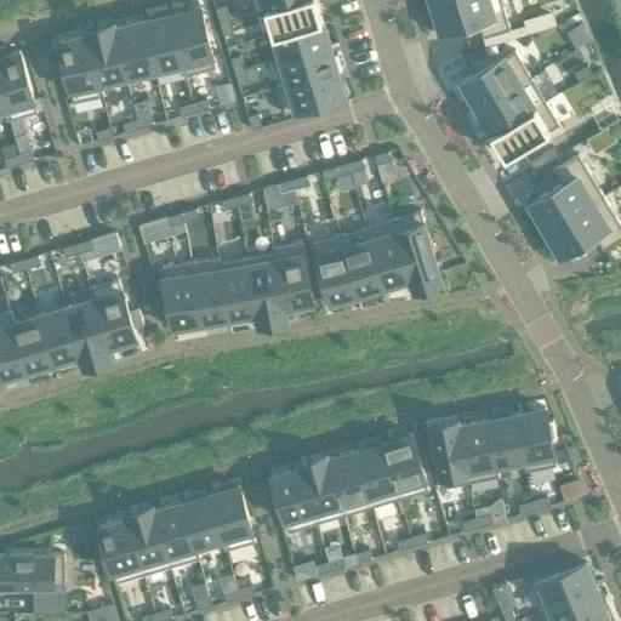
[(250,0),(254,11),(289,0),(250,0)]
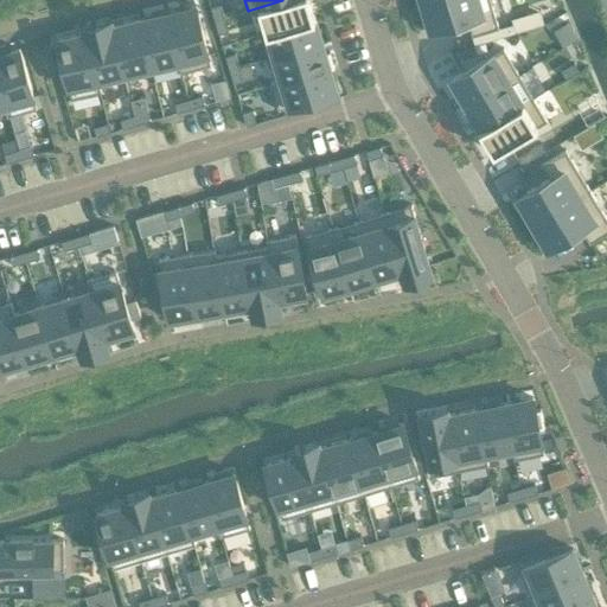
[(310,0),(282,0),(248,11),(249,12),(260,8),(267,31),(261,32),(261,33),(314,18),(310,0)]
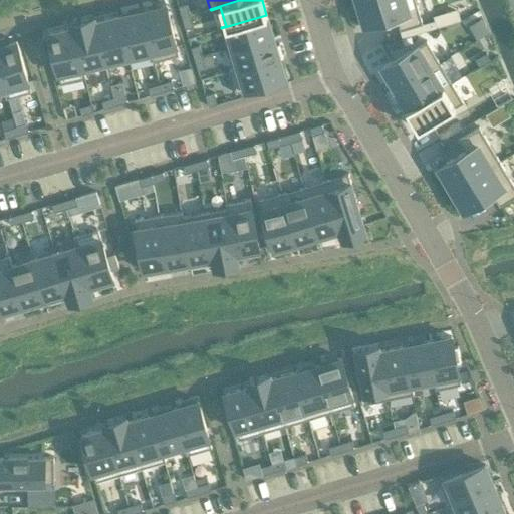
[(415,0),(361,0),(357,2),(364,25),(396,16),(400,30),(423,23),(415,0)]
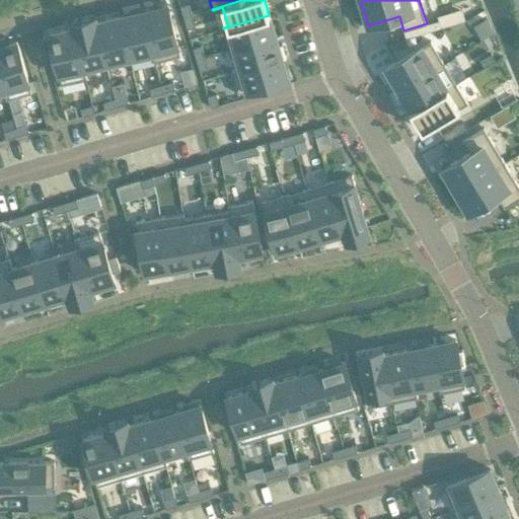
[(167,4),(143,10),(155,62),(180,56),(167,4)]
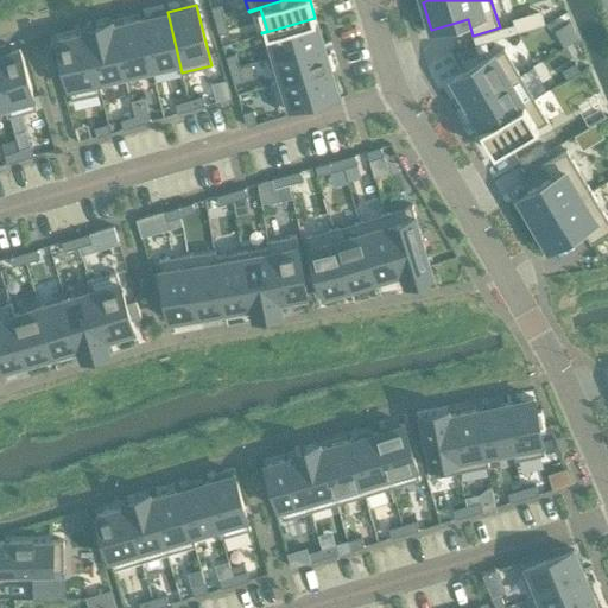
[(221,5),(211,7),(215,20),(216,20),(225,18),(221,5)]
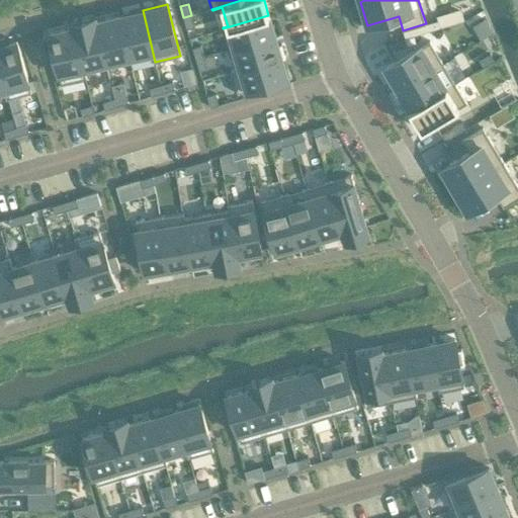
[(143,10),(119,16),(131,63),(132,62),(131,58),(152,53),(154,62),(155,62),(143,10)]
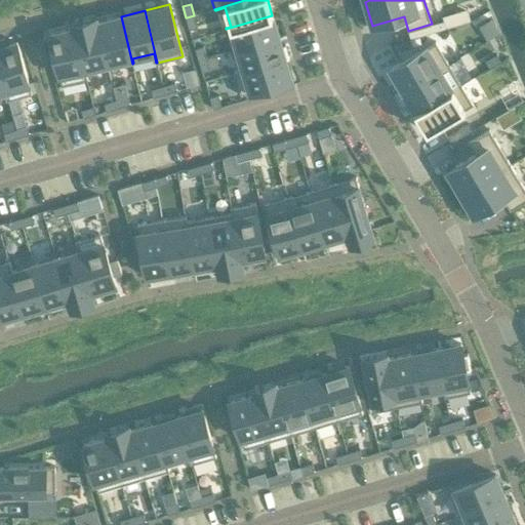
[(454,12),(442,15),(446,28),(458,24),(454,12)]
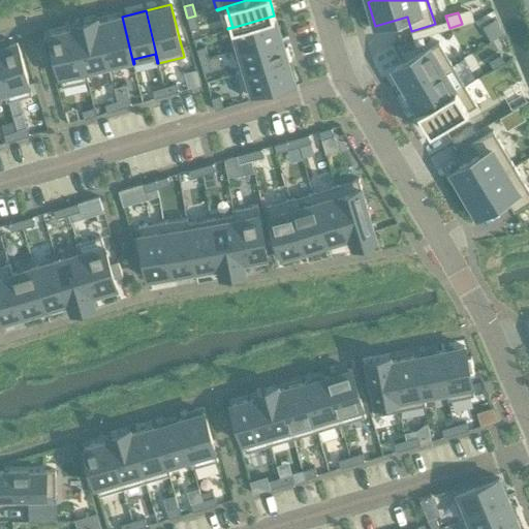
[(188,18),(187,18),(191,30),(198,28),(195,16),(188,18)]
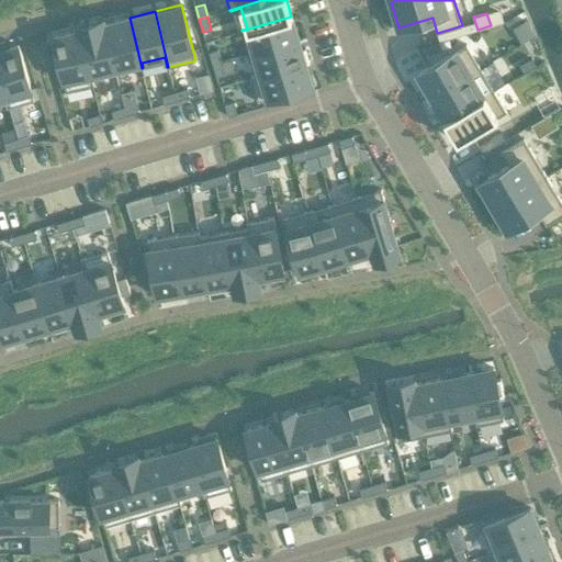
[(291,17),(242,31),(248,54),(299,38),(291,17)]
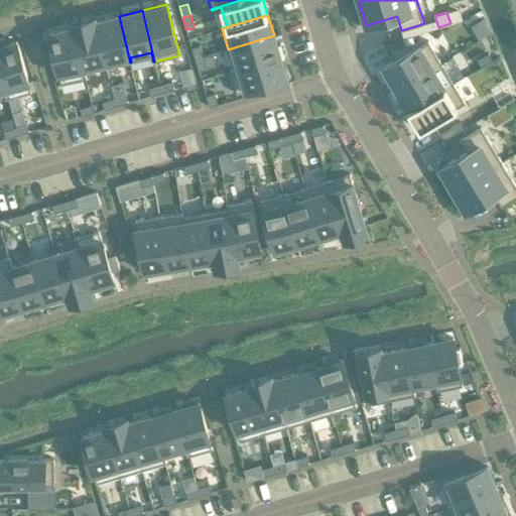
[(119,16),(96,21),(107,68),(130,62),(119,16)]
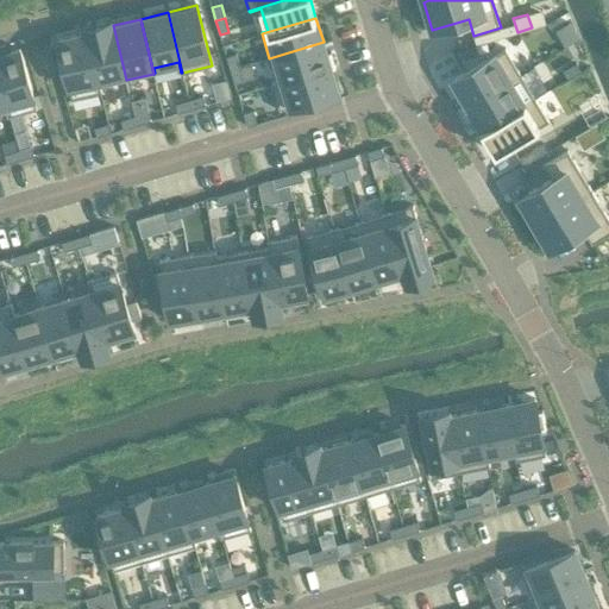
[(113,25),(86,32),(101,92),(102,92),(100,86),(126,80),(113,25)]
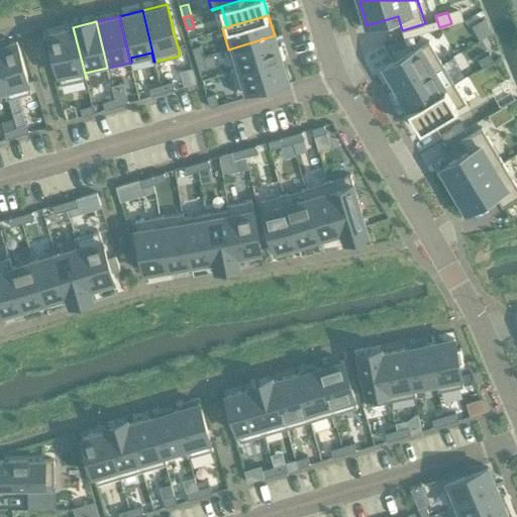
[(73,27),(48,33),(61,84),(86,78),(73,27)]
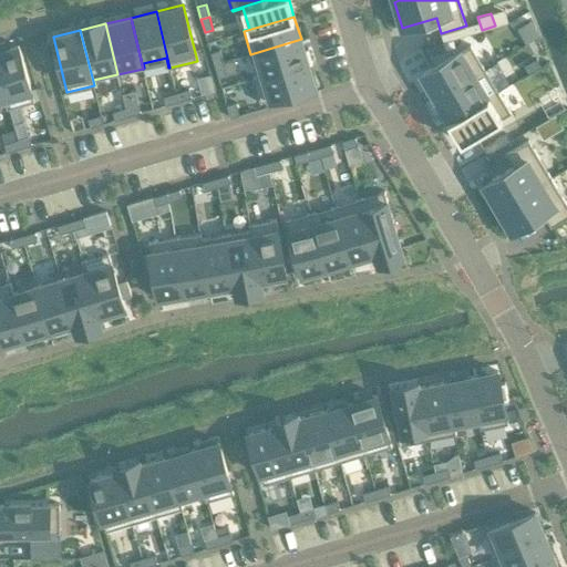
[(301,39),(250,54),(258,75),(253,78),(253,79),(311,61),(308,48),(303,49),(301,39)]
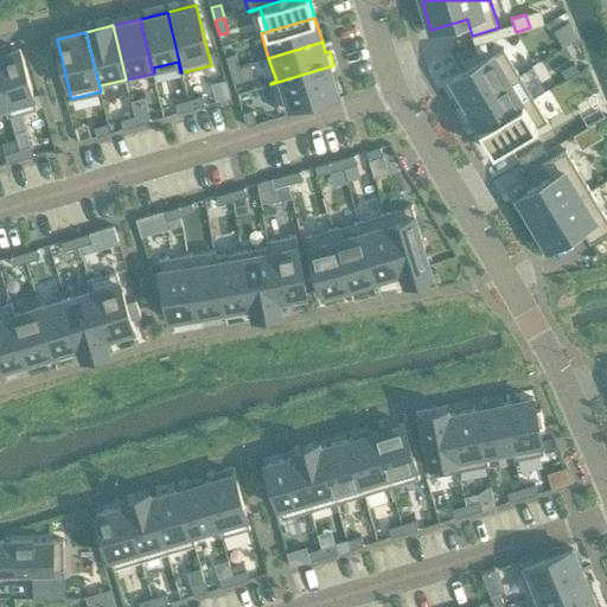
[(473,45),(460,49),(462,58),(475,55),(473,45)]
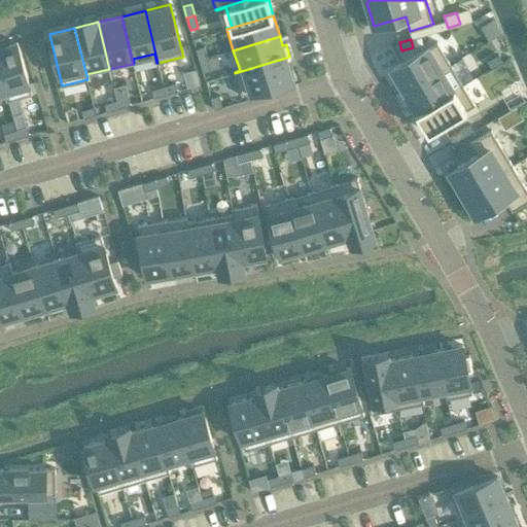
[(437,41),(391,69),(405,91),(451,64),(437,41)]
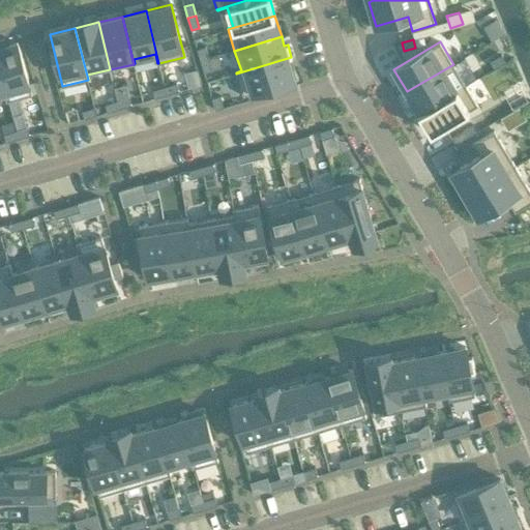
[(17,42),(0,48),(0,77),(7,101),(32,94),(17,42)]
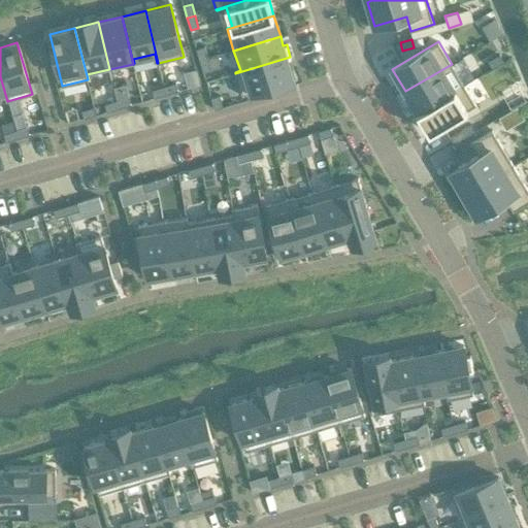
[(204,46),(196,48),(199,60),(207,58),(204,46)]
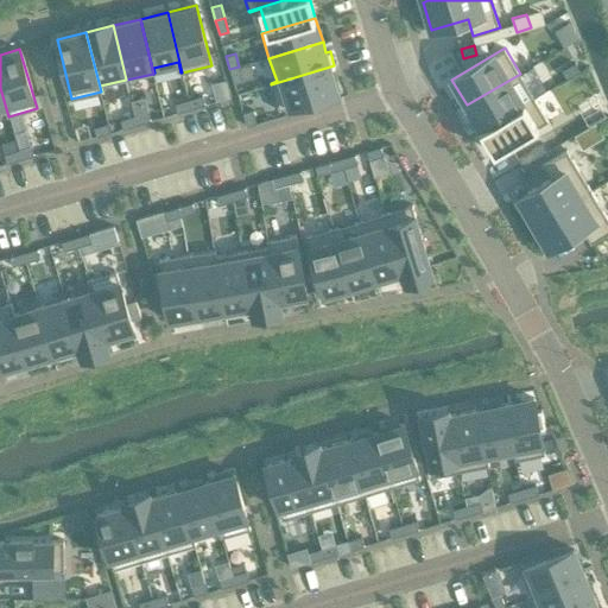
[(575,63),(562,70),(567,78),(580,71),(575,63)]
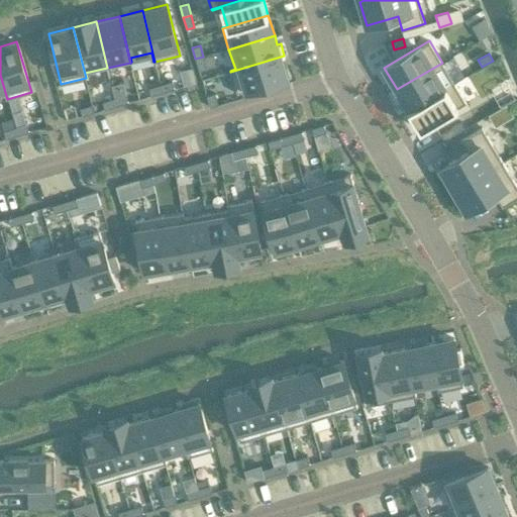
[(284,56),(230,72),(237,94),(287,79),(281,58),(285,57),(284,56)]
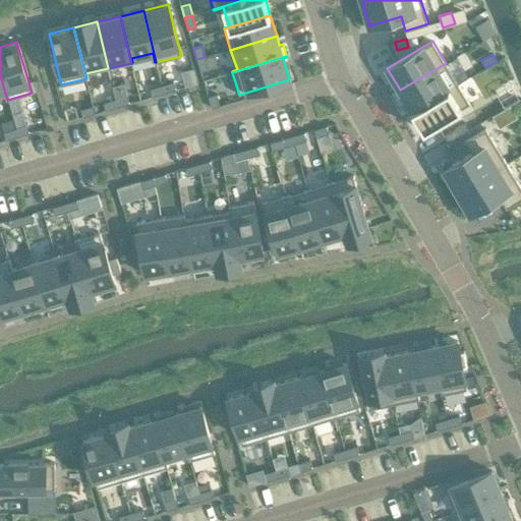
[(205,57),(196,59),(200,71),(209,69),(205,57)]
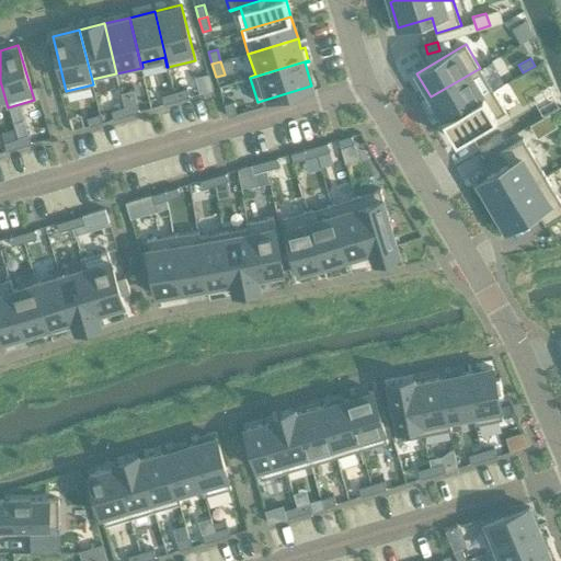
[(480,68),(431,96),(443,118),(439,121),(441,122),(493,90),(480,68)]
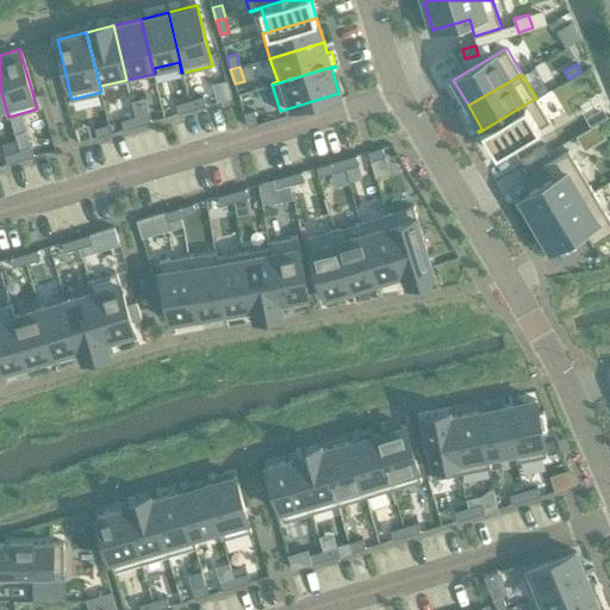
[(203,95),(190,100),(192,109),(206,105),(203,95)]
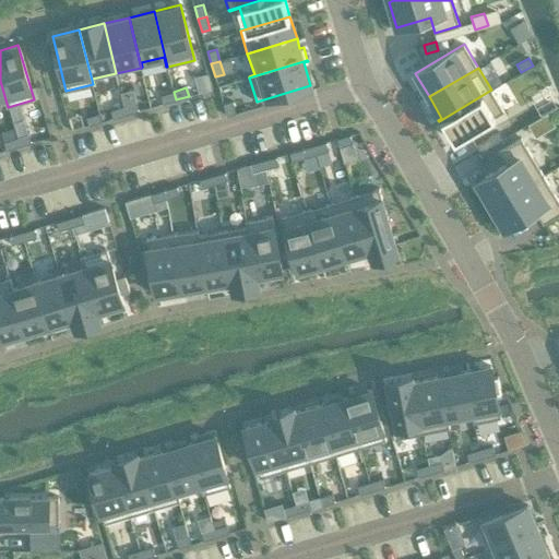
[(491,90),(439,121),(445,132),(449,130),(455,140),(503,111),(491,90)]
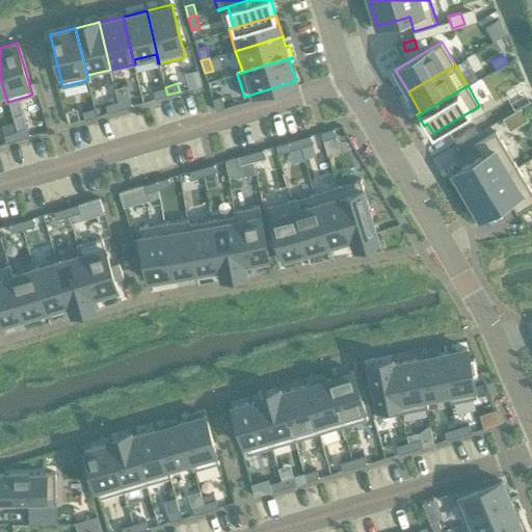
[(165,87),(153,90),(156,99),(167,95),(165,87)]
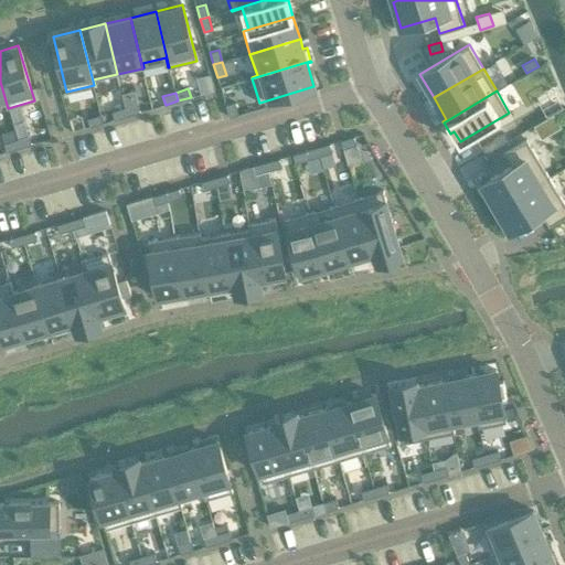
[(234,102),(225,105),(230,117),(238,115),(234,102)]
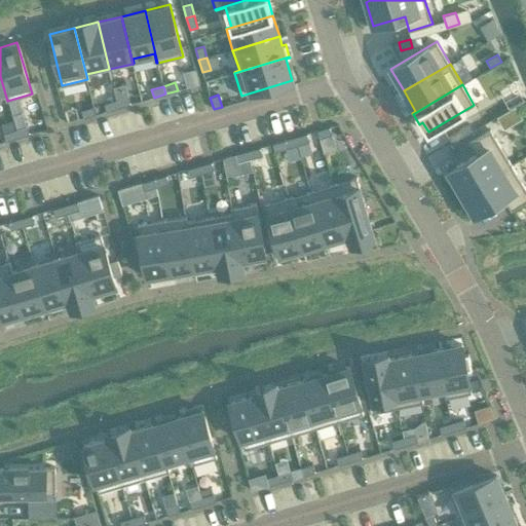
[(127,97),(116,100),(118,108),(130,105),(127,97)]
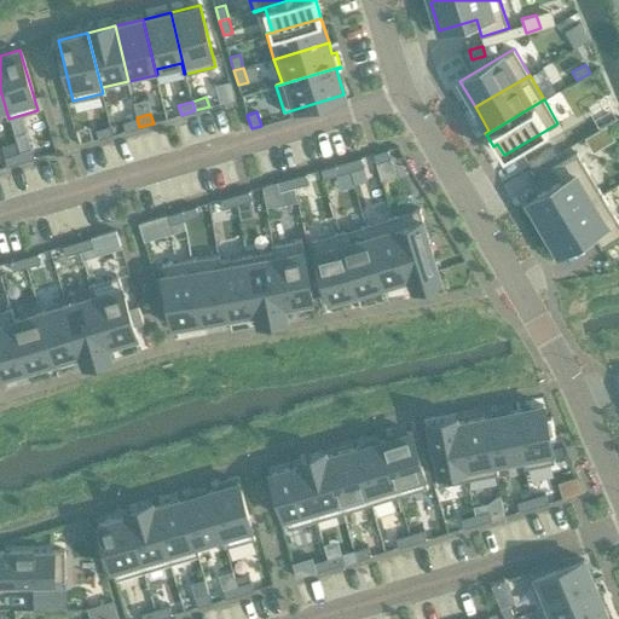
[(137,117),(122,122),(126,131),(139,127),(137,117)]
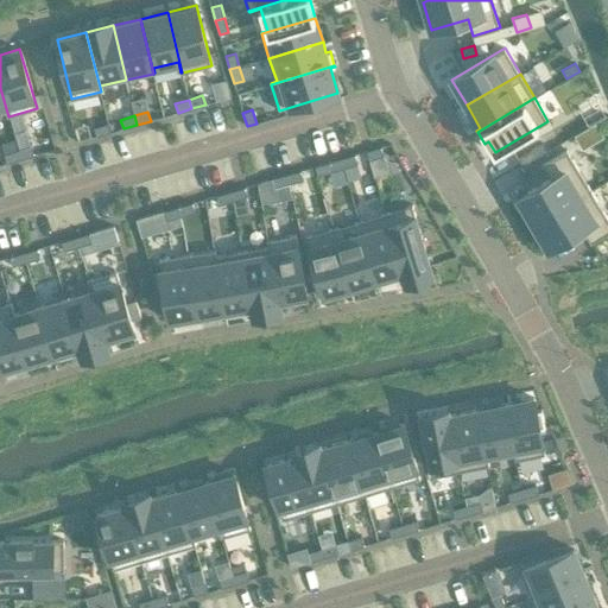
[(596,122),(575,134),(583,149),(605,135),(596,122)]
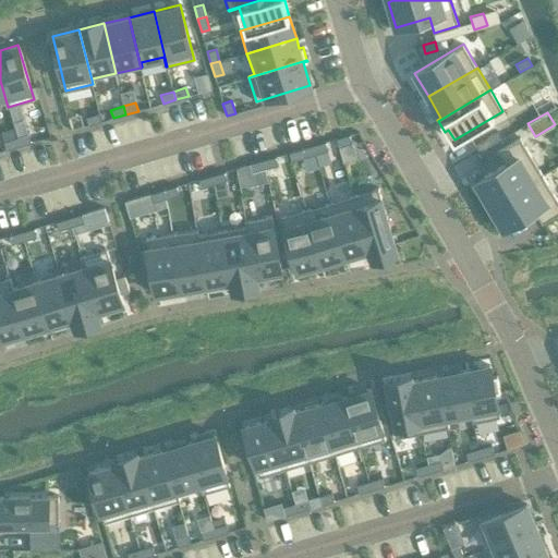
[(99,113),(86,117),(88,125),(101,122),(99,113)]
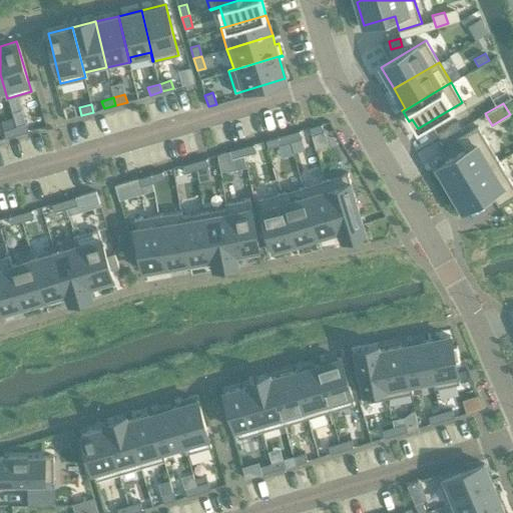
[(457,120),(446,126),(451,133),(461,127),(457,120)]
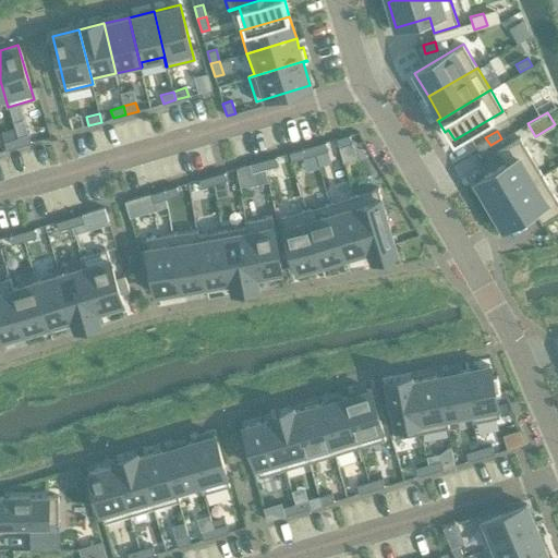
[(29,133),(16,137),(19,146),(32,142),(29,133)]
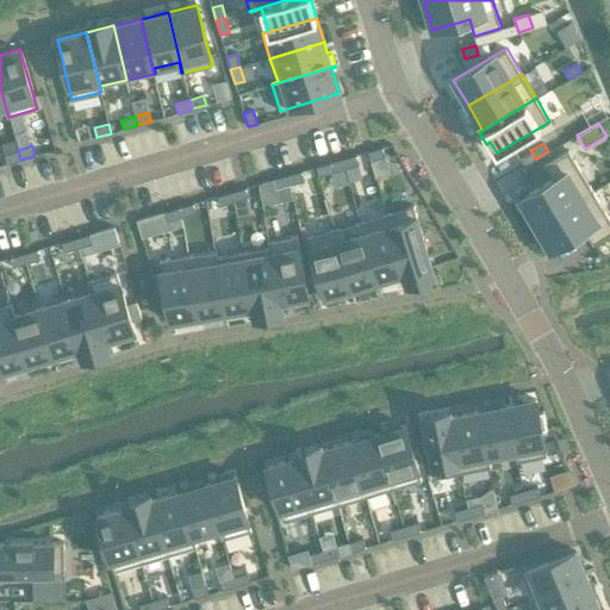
[(381,147),(368,151),(371,161),(385,156),(381,147)]
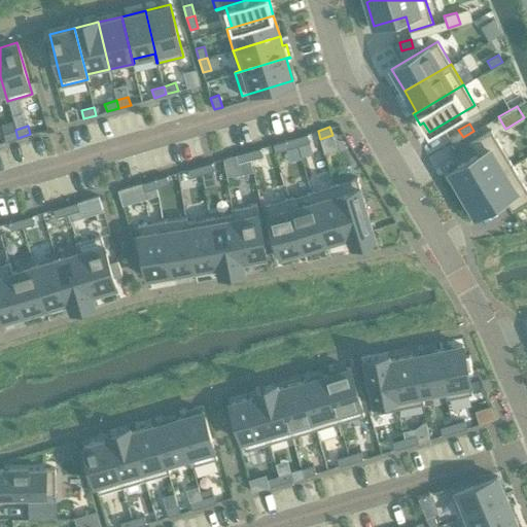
[(15,130),(4,133),(6,141),(18,138),(15,130)]
